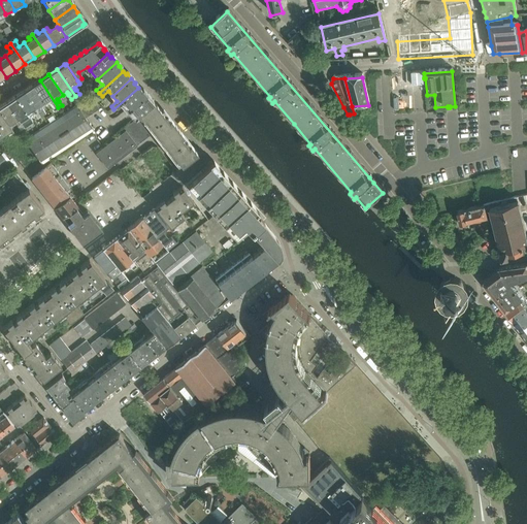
[(40,80),(32,86),(45,107),(51,103),(52,105),(51,106),(54,110),(58,107),(40,80)]
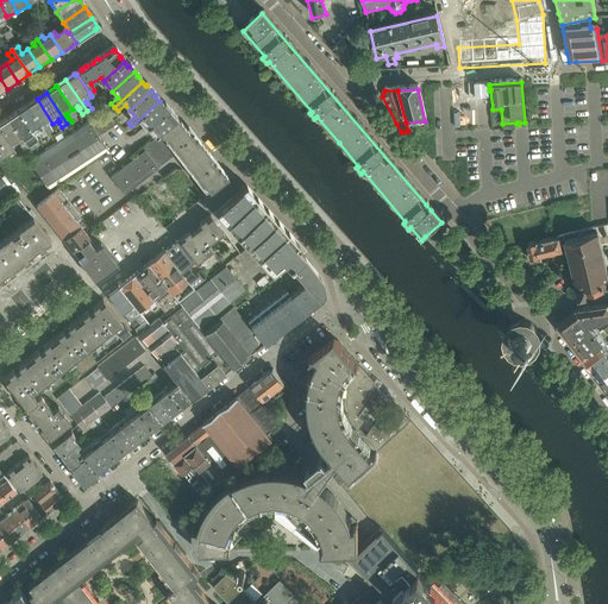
[(52,124),(37,99),(27,106),(48,137),(51,134),(49,130),(48,130),(45,127),(52,124)]
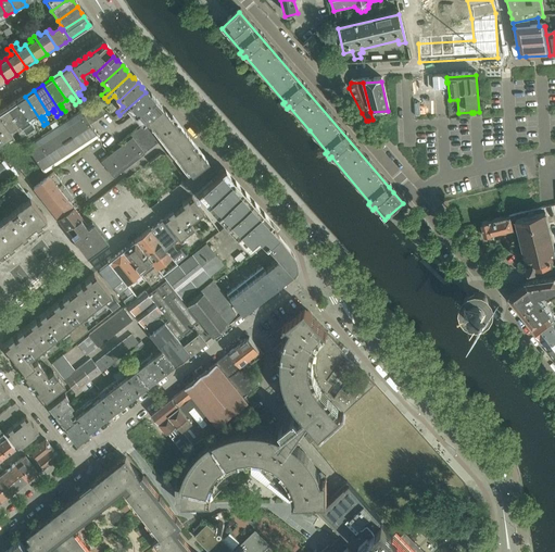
[(135,118),(154,100),(149,95),(149,96),(146,92),(120,115),(124,118),(130,113),(135,118)]
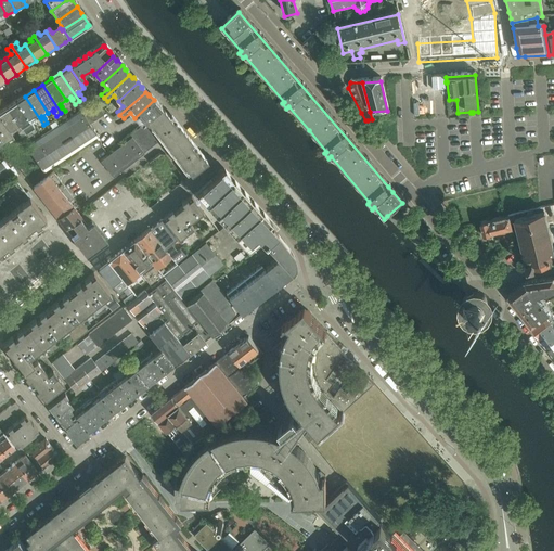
[(15,102),(16,103),(29,125),(36,120),(37,123),(36,124),(39,128),(43,125),(25,97),(15,102)]
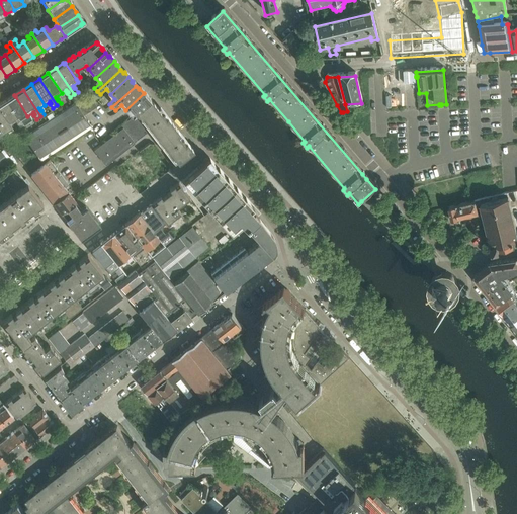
[(144,93),(125,110),(132,118),(136,115),(136,116),(152,104),(151,103),(150,102),(147,98),(147,97),(144,93)]
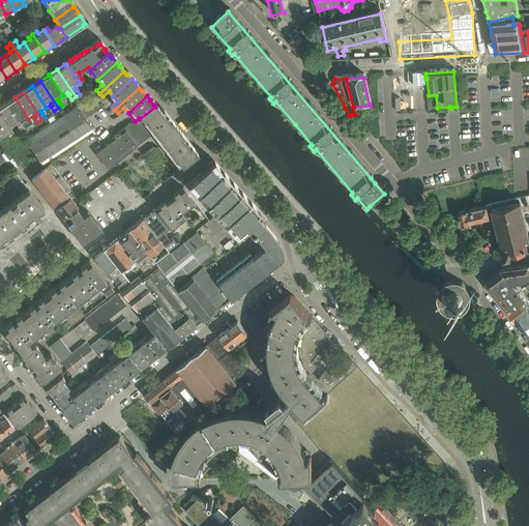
[(6,104),(24,130),(28,128),(25,124),(24,124),(23,122),(28,119),(16,98),(15,97),(6,104)]
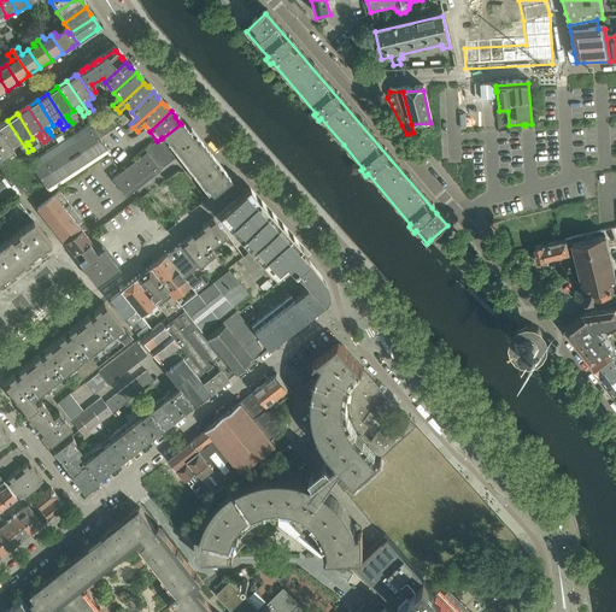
[(30,166),(50,196),(110,156),(99,141),(115,130),(104,117),(30,166)]
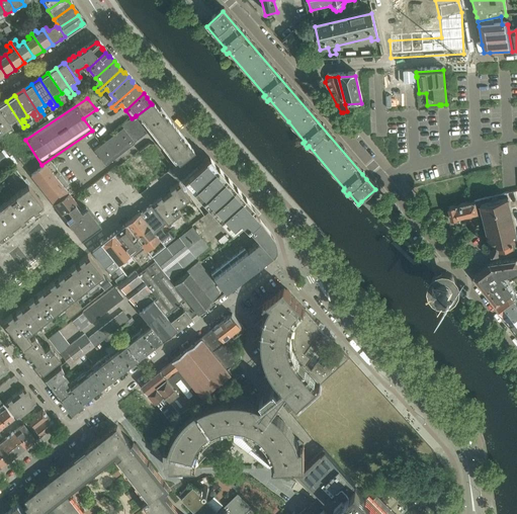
[(23,127),(6,101),(0,104),(0,109),(11,126),(16,123),(17,125),(16,126),(19,131),(23,127)]
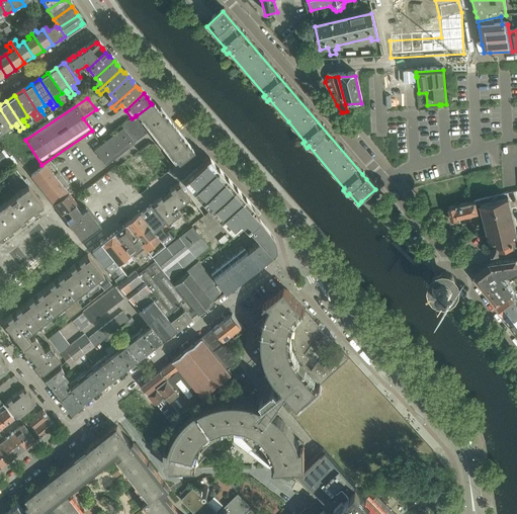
[(136,117),(146,130),(164,115),(159,109),(157,111),(152,104),(136,116),(137,116),(136,117)]
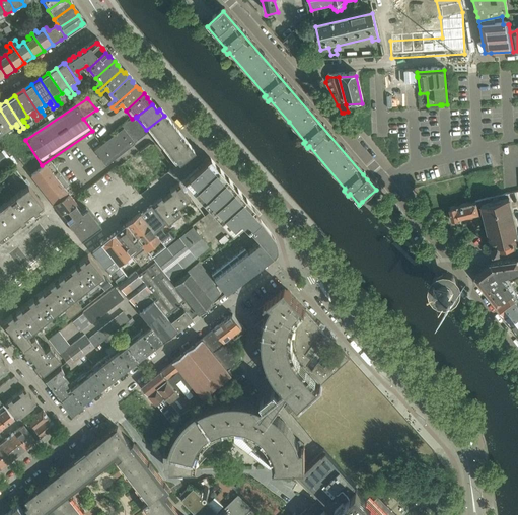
[(0,136),(10,129),(0,114),(0,136)]
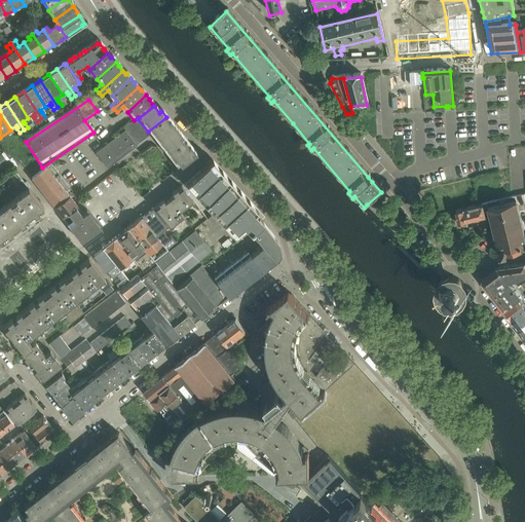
[(148,132),(151,136),(154,134),(160,142),(176,129),(170,121),(166,117),(148,132)]
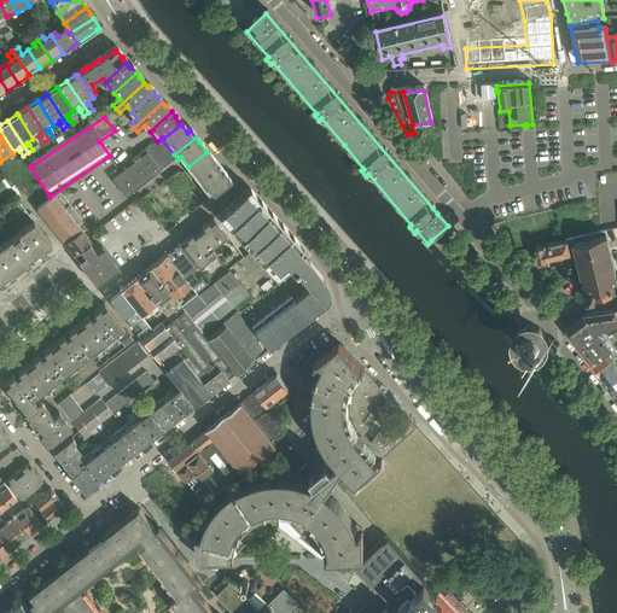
[(178,159),(174,155),(162,140),(144,155),(145,156),(111,182),(124,200),(178,159)]
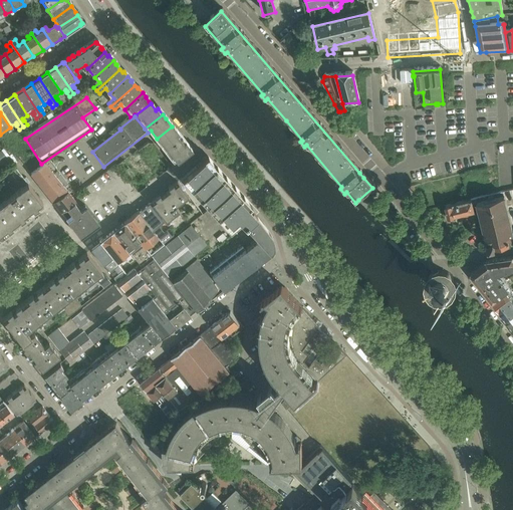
[(155,140),(154,141),(164,153),(165,153),(166,151),(180,141),(182,139),(178,135),(172,126),(170,129),(157,139),(155,140)]
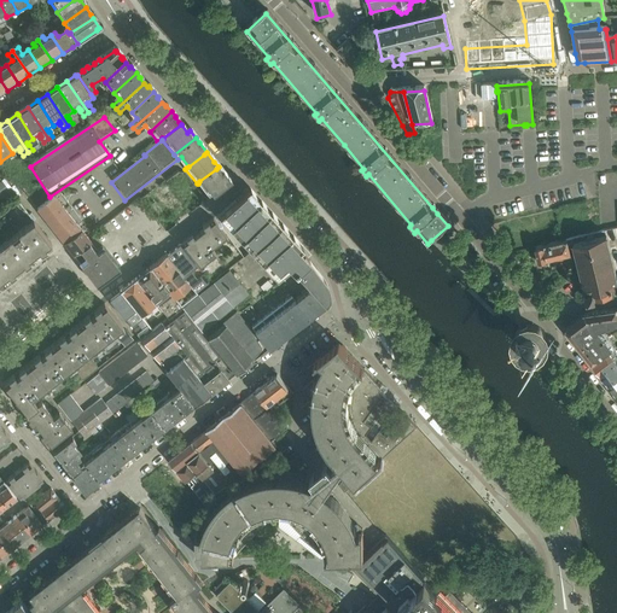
[(198,184),(197,184),(207,197),(208,197),(210,194),(211,197),(227,184),(230,182),(222,171),(219,167),(216,169),(199,181),(198,184)]
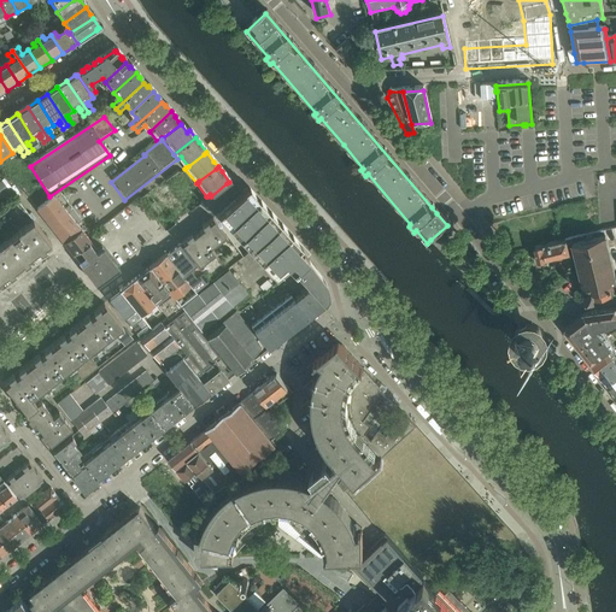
[(177,172),(168,184),(176,192),(187,180),(177,172)]
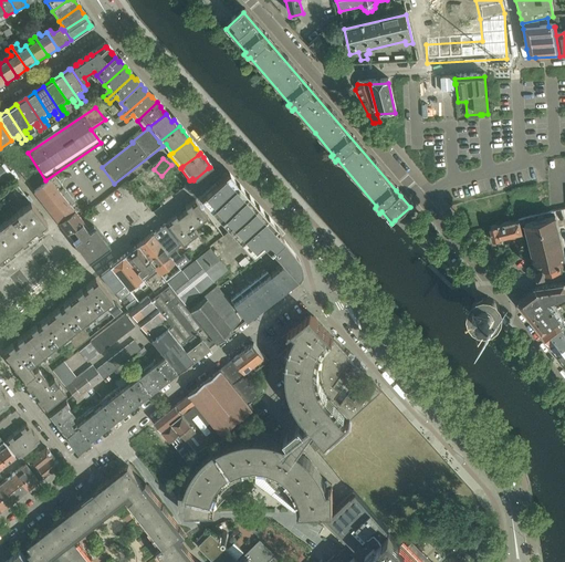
[(4,167),(0,169),(0,184),(11,177),(4,167)]
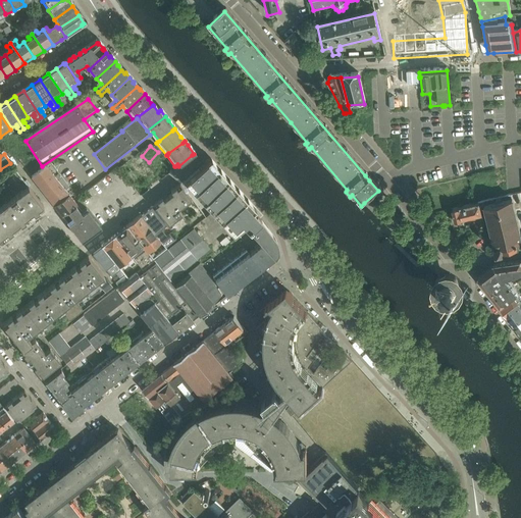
[(147,193),(161,180),(139,155),(125,167),(147,193)]
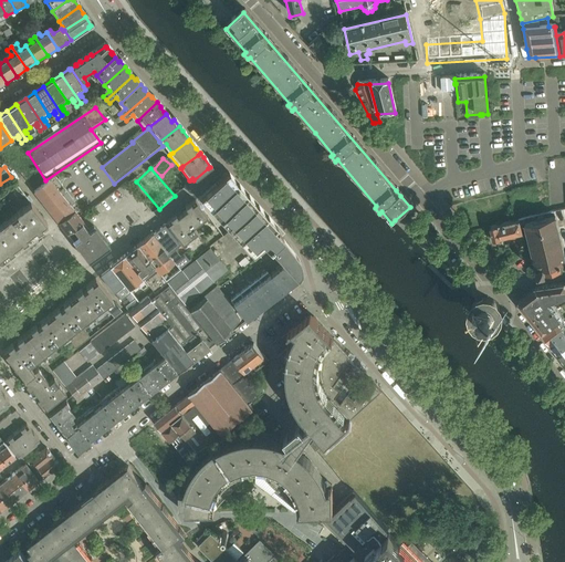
[(220,180),(199,199),(199,200),(229,232),(230,233),(237,241),(239,243),(248,252),(251,257),(263,247),(281,266),(283,268),(296,282),(297,282),(299,281),(300,279),(300,278),(301,276),(301,273),(301,269),(300,266),(297,262),(295,259),(291,253),(282,241),(281,240),(283,237),(284,237),(267,217),(263,214),(227,174),(223,177),(220,180)]
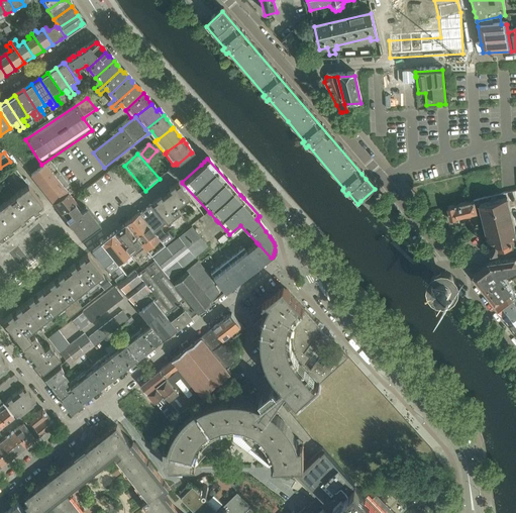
[(45,167),(30,178),(53,206),(61,216),(61,217),(76,206),(74,205),(74,204),(68,196),(65,192),(69,189),(64,183),(60,178),(58,175),(49,164),(45,167)]
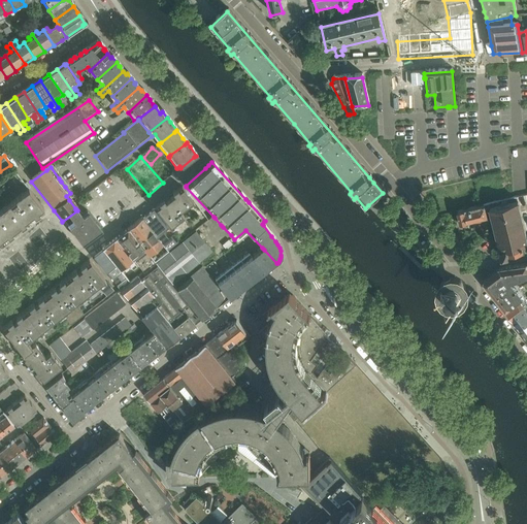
[(14,175),(0,187),(0,213),(1,213),(14,202),(27,192),(14,175)]
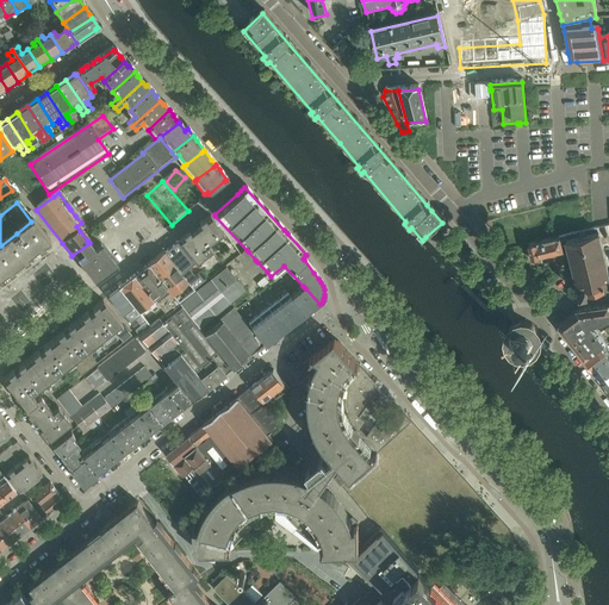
[(200,230),(194,235),(206,249),(207,248),(222,237),(209,219),(198,228),(200,230)]
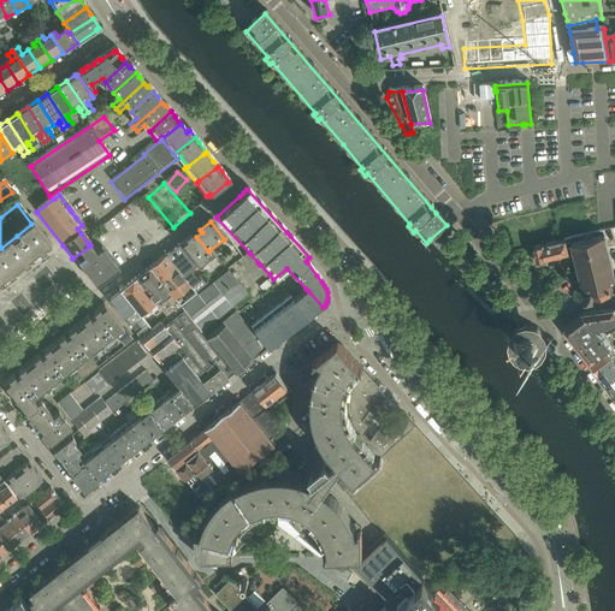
[(17,236),(34,260),(49,248),(33,224),(31,224),(17,236)]
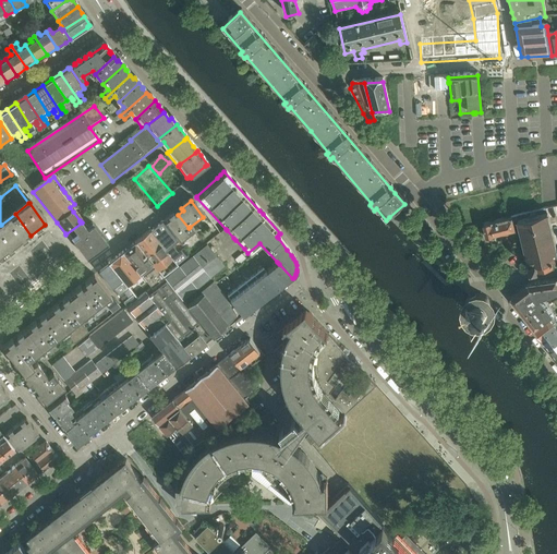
[(505,221),(483,227),(486,240),(513,233),(519,232),(528,267),(530,274),(536,272),(536,273),(553,268),(551,263),(552,263),(552,262),(556,260),(556,257),(546,212),(542,213),(505,221)]
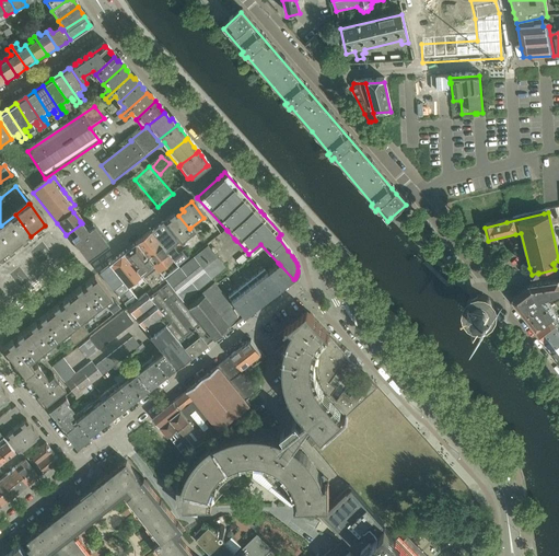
[(31,236),(15,215),(1,226),(18,246),(31,236)]
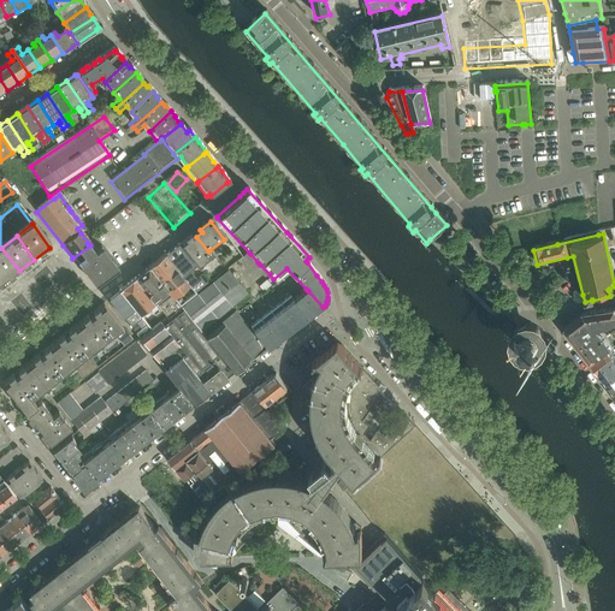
[(208,251),(196,237),(193,241),(190,238),(179,247),(197,270),(197,268),(200,272),(205,267),(202,265),(213,256),(210,250),(208,251)]
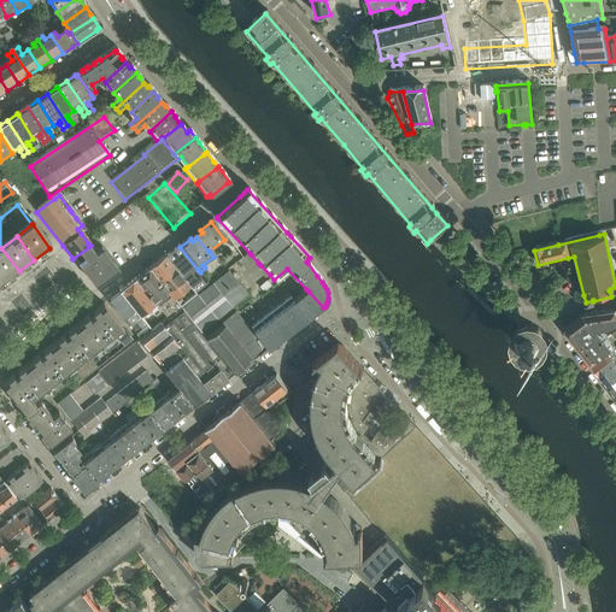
[(91,246),(72,259),(88,278),(95,288),(118,271),(103,252),(104,252),(101,249),(100,249),(94,240),(88,245),(91,246)]
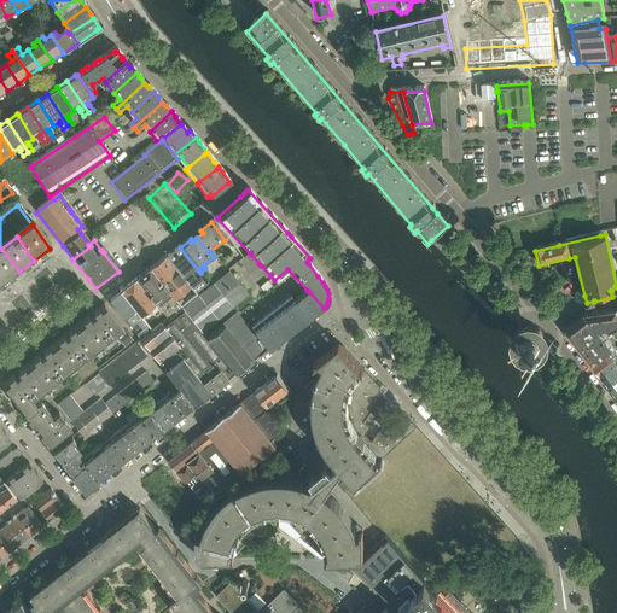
[(1,249),(0,249),(0,279),(4,284),(19,272),(1,249)]
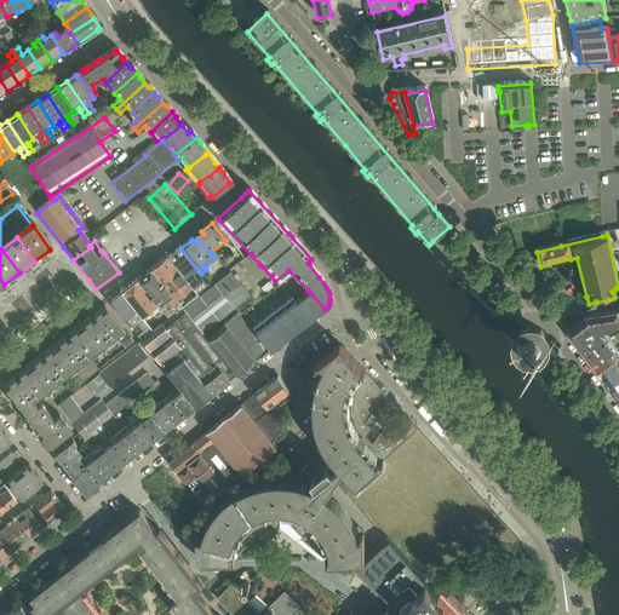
[(178,249),(166,259),(198,299),(211,288),(191,266),(178,249)]
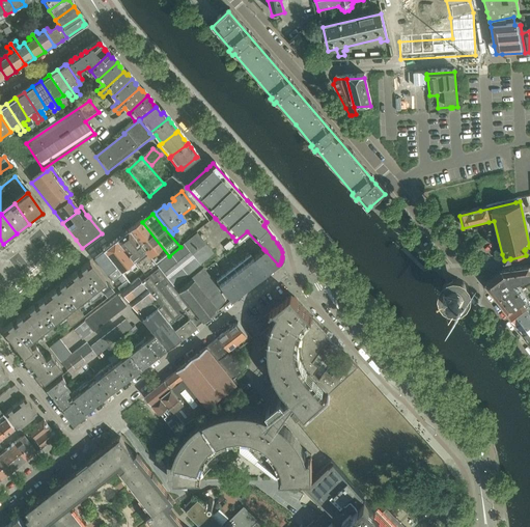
[(141,223),(128,233),(155,268),(157,266),(169,256),(142,222),(141,223)]
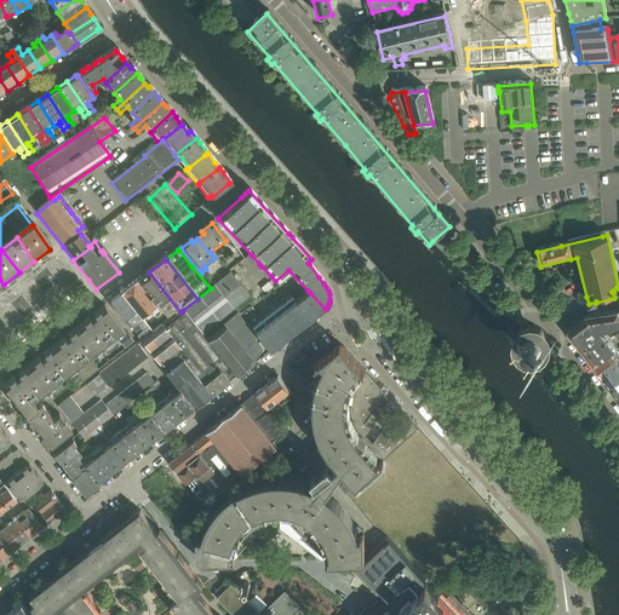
[(149,272),(135,283),(166,323),(181,312),(149,272)]
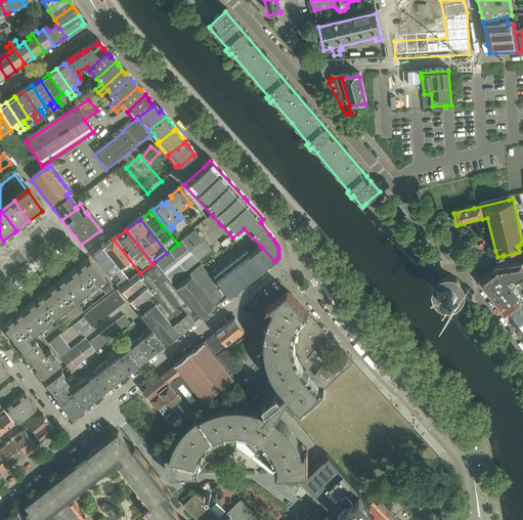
[(120,273),(101,250),(91,258),(92,258),(110,279),(110,280),(118,292),(148,330),(164,348),(177,337),(200,319),(176,290),(175,291),(170,285),(209,253),(193,233),(155,265),(156,267),(138,280),(135,277),(128,284),(120,273)]
